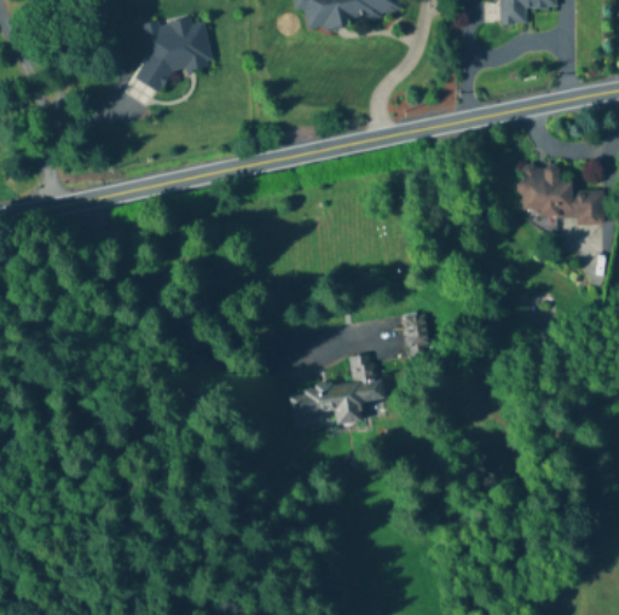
[(401,10),(399,0),(293,0),(295,7),(301,6),(306,28),(401,10)]
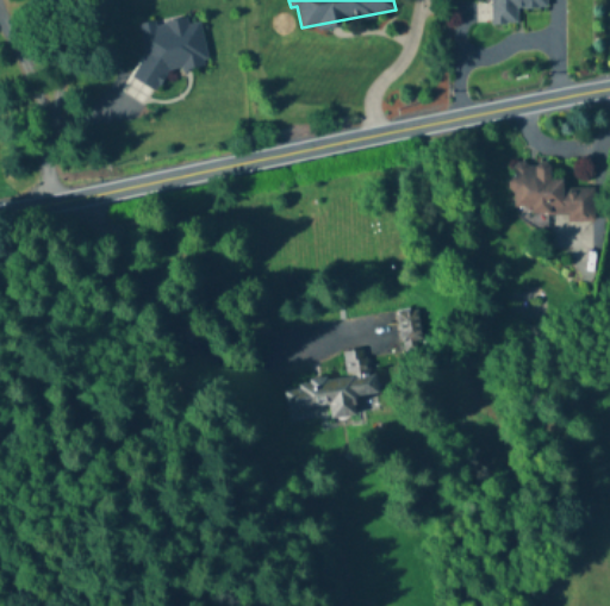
[(547,5),(546,0),(489,0),(490,19),(517,20),(517,5),(547,5)]
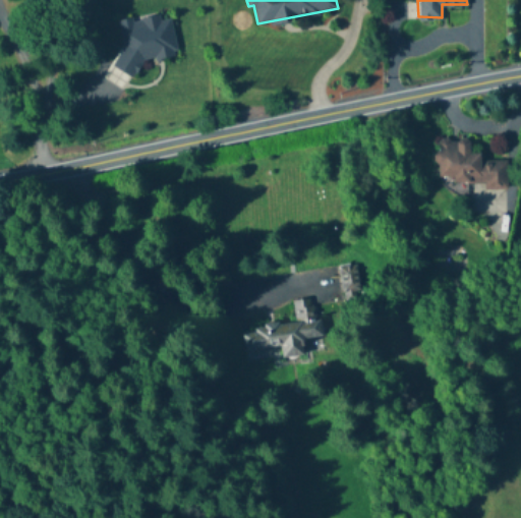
[(507,186),(508,158),(481,157),(481,151),(469,150),(470,136),(439,135),(437,177),(486,179),(486,185),(507,186)]
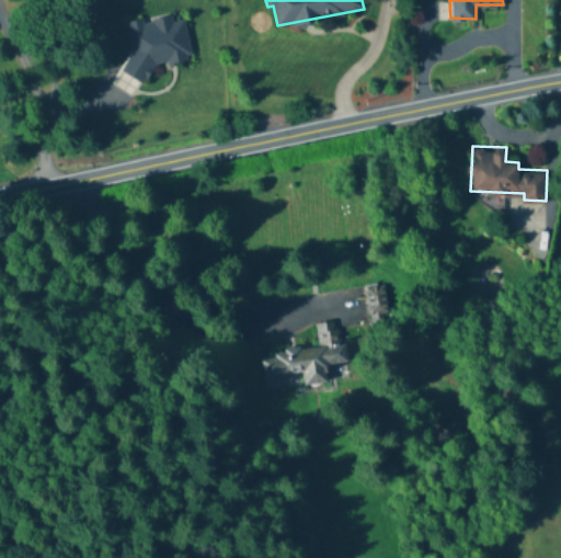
[(382,281),(363,285),(371,322),(392,317),(382,281)]
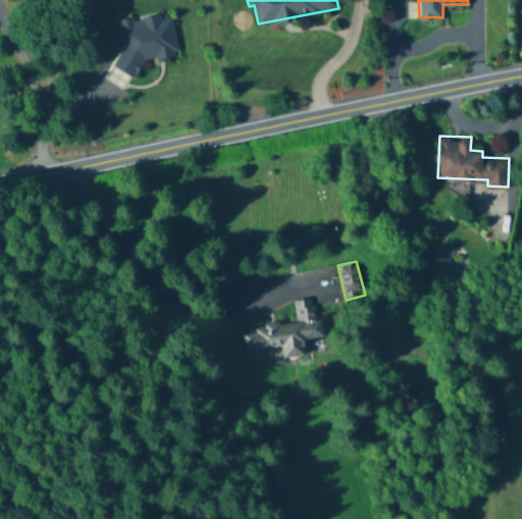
[(296,322),(243,327),(245,351),(281,347),(282,358),(305,356),(304,338),(321,335),(318,296),(294,299),(296,322)]
